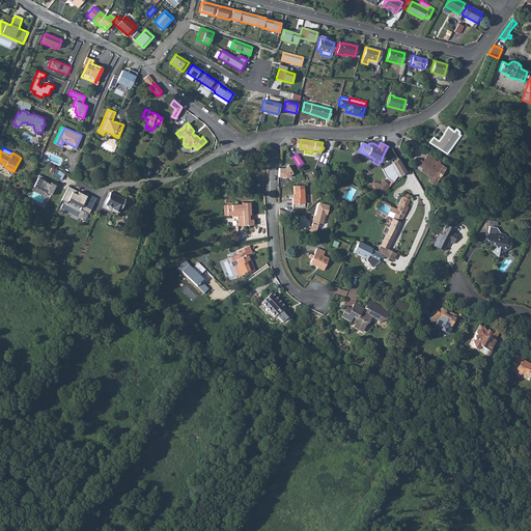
[(420,160),(417,164),(423,168),(434,175),(431,177),(429,180),(435,185),(446,168),(434,159),(435,158),(428,154),(423,161),(420,160)]
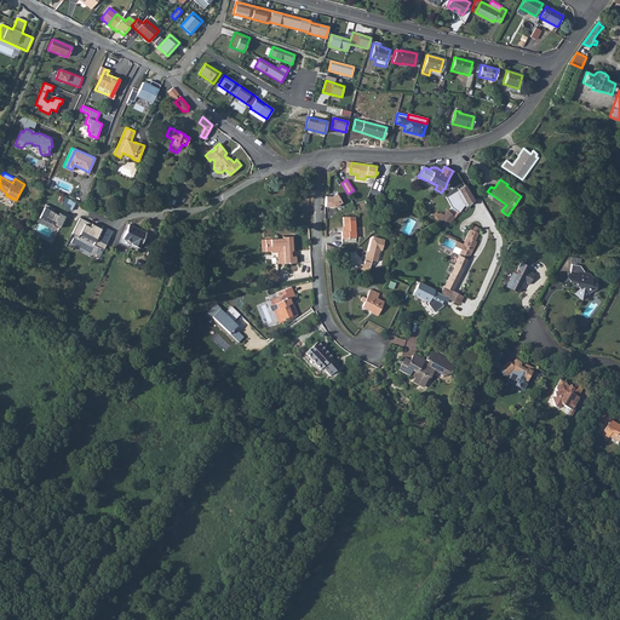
[(458,212),(454,217),(455,218),(460,211),(464,207),(465,206),(468,207),(474,200),(465,185),(459,189),(466,202),(464,205),(461,204),(455,210),(458,212)]
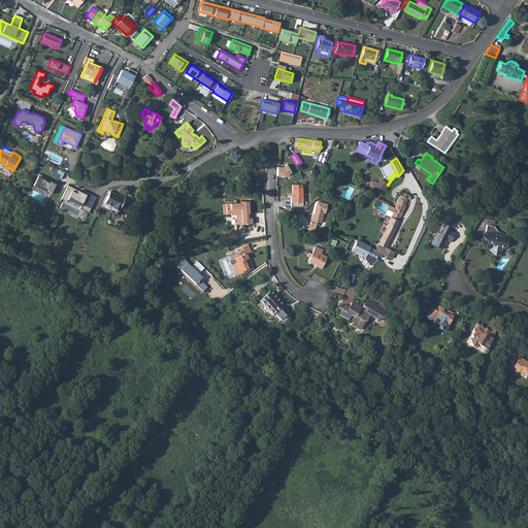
[(283,167),(277,167),(277,176),(285,176),(292,172),(288,165),(283,167)]
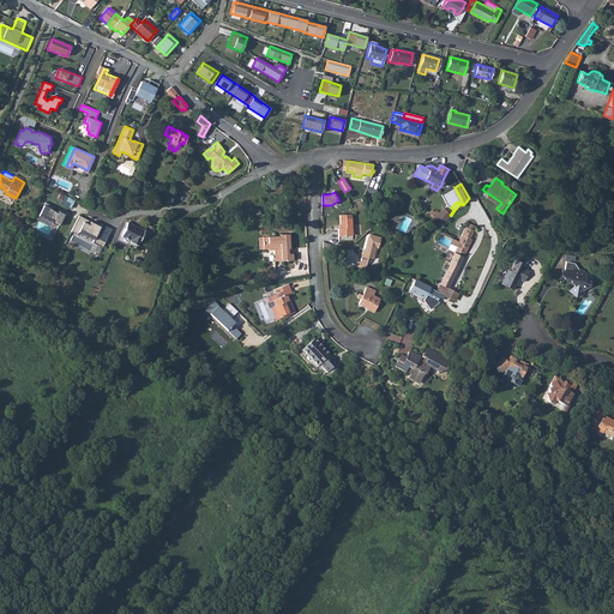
[(71,209),(76,199),(65,194),(60,203),(71,209)]
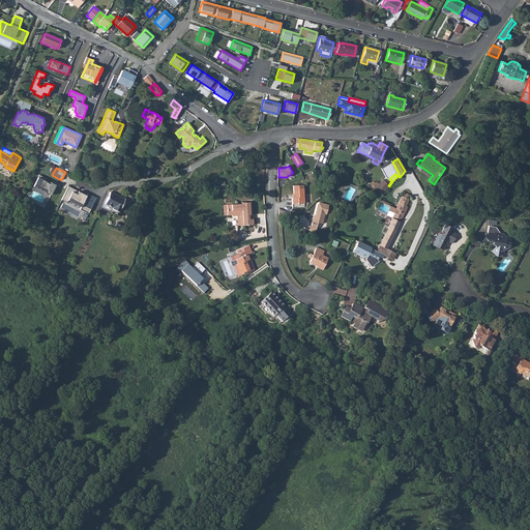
[(422,168),(420,170),(431,177),(433,175),(422,168)]
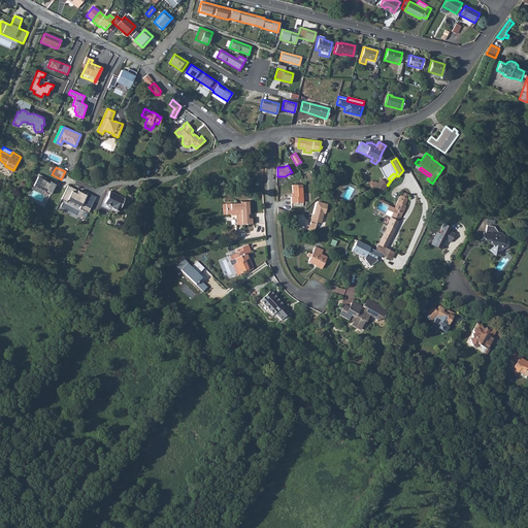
[(47,177),(39,173),(34,184),(46,190),(45,191),(51,194),(55,187),(56,188),(58,185),(51,180),(51,183),(46,180),(47,177)]
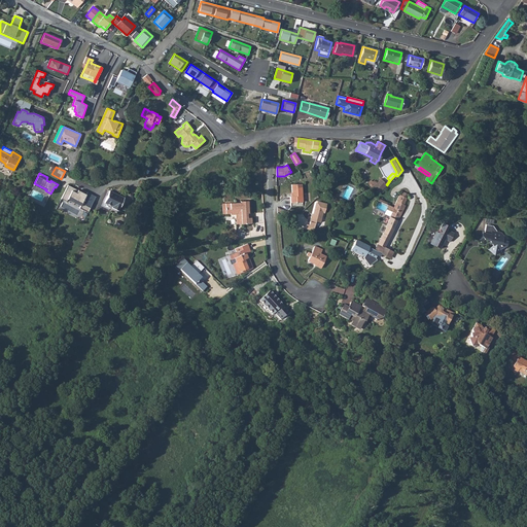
[(375,185),(374,186),(380,192),(387,185),(386,184),(381,179),(375,185)]
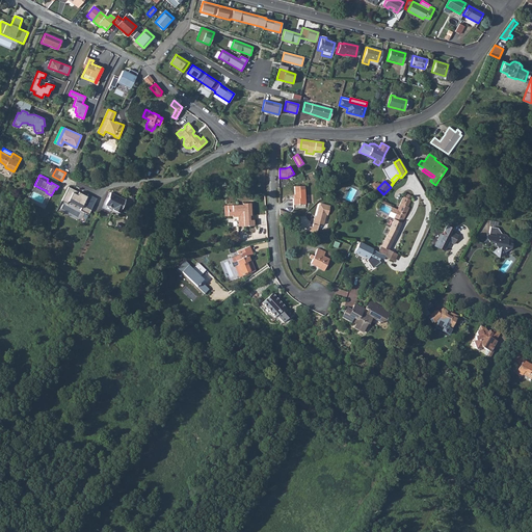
[(294,198),(292,198),(293,205),(304,204),(304,186),(294,186),(294,198)]
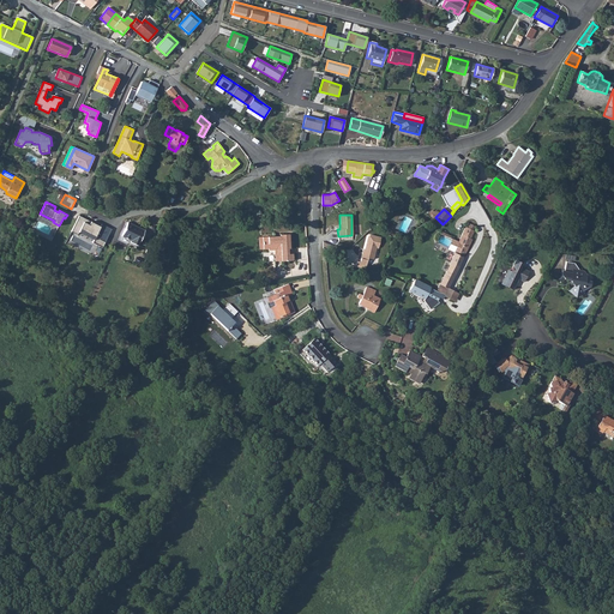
[(102,247),(112,229),(102,224),(101,227),(79,216),(71,232),(77,235),(79,230),(94,239),(92,242),(102,247)]
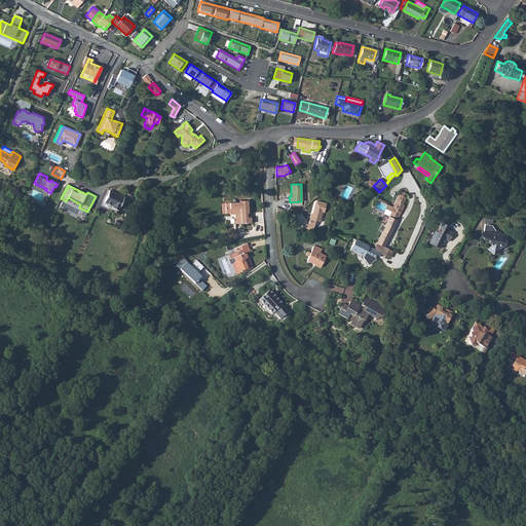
[(110,190),(105,201),(113,205),(112,207),(118,211),(124,198),(116,194),(116,193),(110,190)]
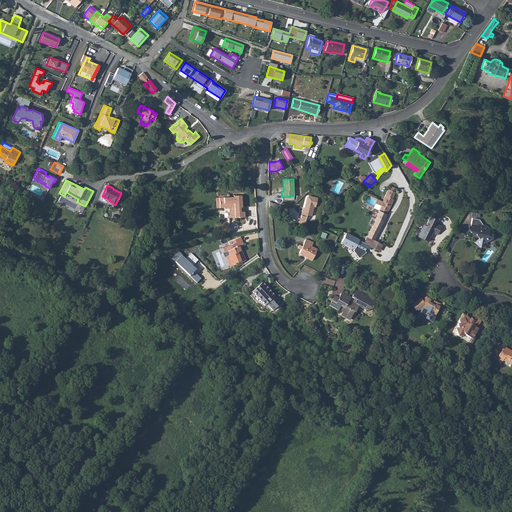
[(376,220),(365,242),(371,245),(382,223),(386,215),(387,215),(394,200),(393,199),(395,192),(396,189),(391,186),(390,190),(388,189),(383,201),(382,205),(379,212),(376,219),(376,220)]
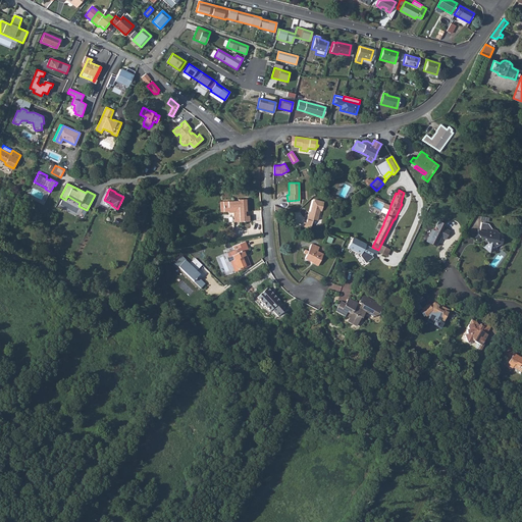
[(373,202),(389,209),(390,205),(383,202),(383,201),(375,197),(373,202)]
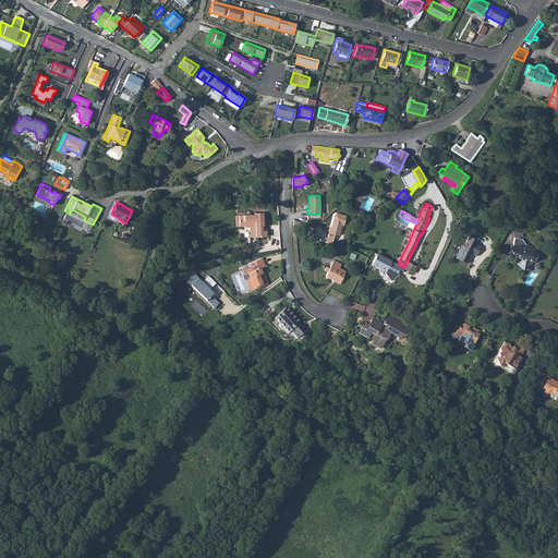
[(255,215),(239,216),(240,227),(244,227),(244,228),(250,228),(251,238),(267,237),(266,231),(262,231),(262,227),(264,226),(263,213),(255,214),(255,215)]
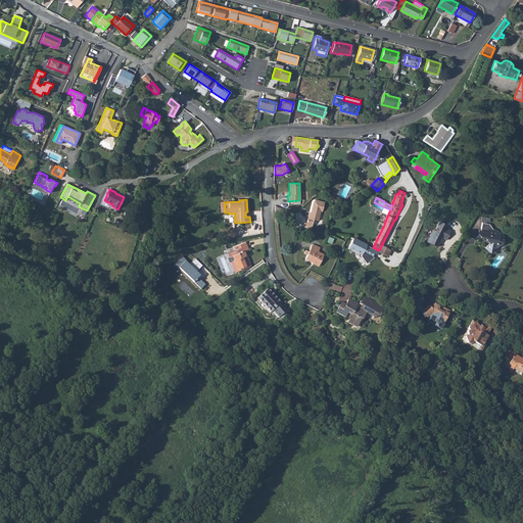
[(325,202),(315,199),(311,212),(308,212),(307,223),(304,222),(302,228),(313,230),(315,221),(319,221),(321,212),(323,212),(325,202)]
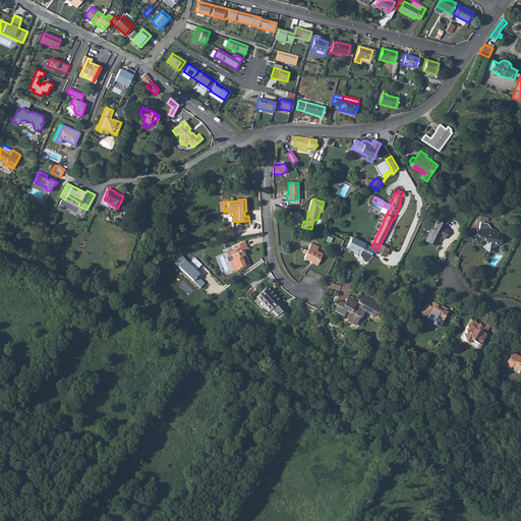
[(432,228),(427,240),(437,245),(441,236),(446,238),(450,229),(444,226),(445,223),(440,220),(435,229),(432,228)]
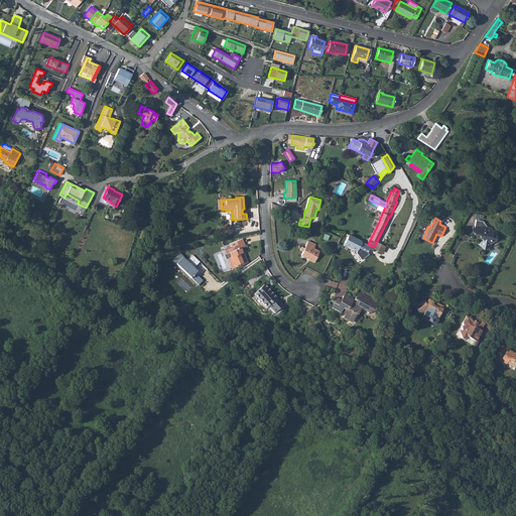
[(475,231),(470,234),(473,237),(477,234),(482,235),(486,240),(481,243),(483,246),(486,249),(492,245),(491,244),(496,241),(497,242),(498,237),(495,237),(494,234),(495,232),(493,229),(490,230),(485,222),(478,220),(476,229),(475,229),(475,231)]
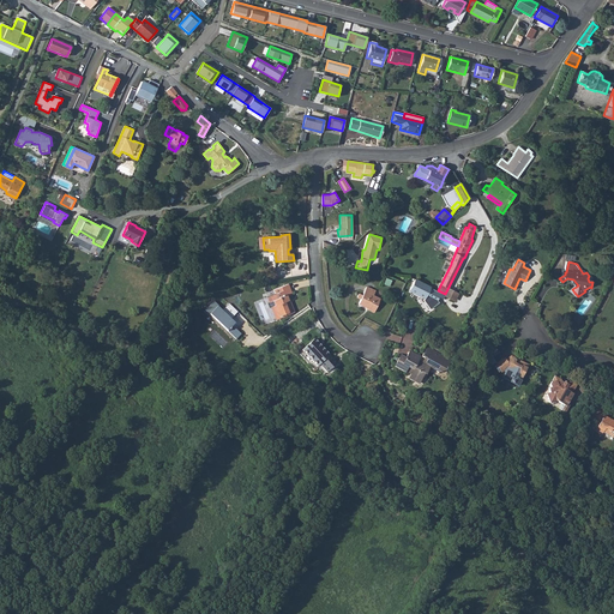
[(414,282),(409,290),(423,298),(425,299),(431,287),(415,280),(414,282)]
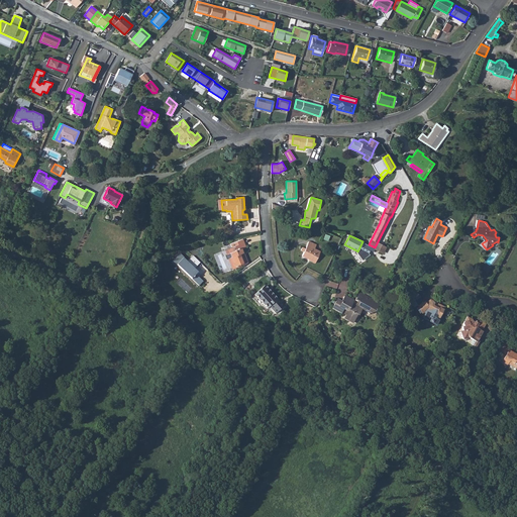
[(226,257),(224,257),(230,271),(236,269),(235,267),(241,265),(242,266),(247,264),(242,249),(246,248),(243,239),(230,244),(232,247),(225,250),(227,254),(225,255),(226,257)]
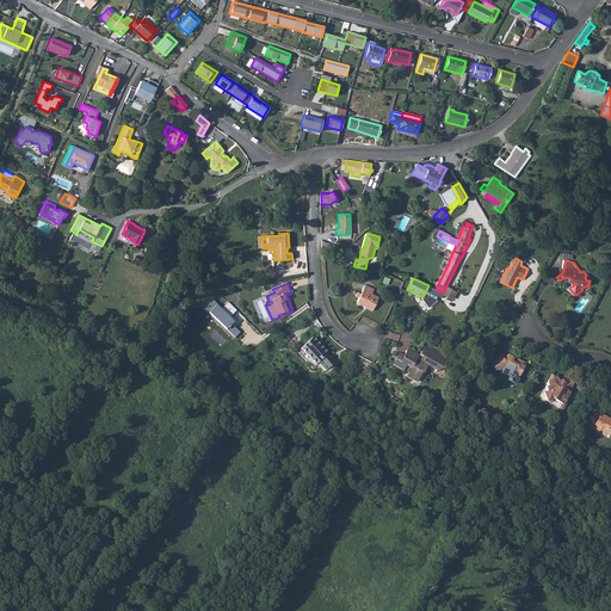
[(357,292),(356,296),(359,297),(357,302),(366,307),(366,308),(372,312),(378,297),(371,294),(374,289),(365,285),(360,294),(357,292)]
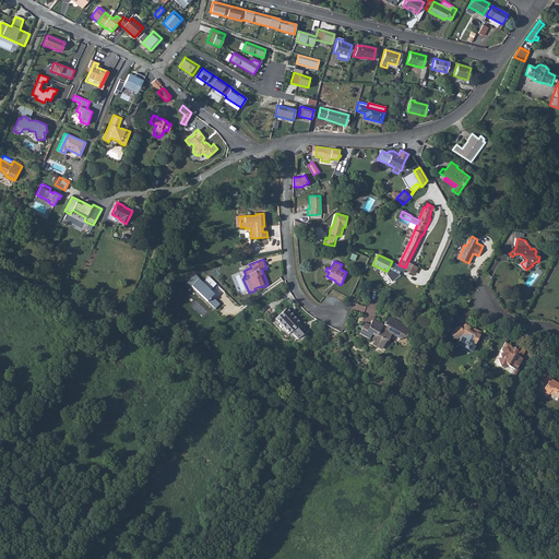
[(372,264),(369,271),(382,277),(385,271),(372,264)]
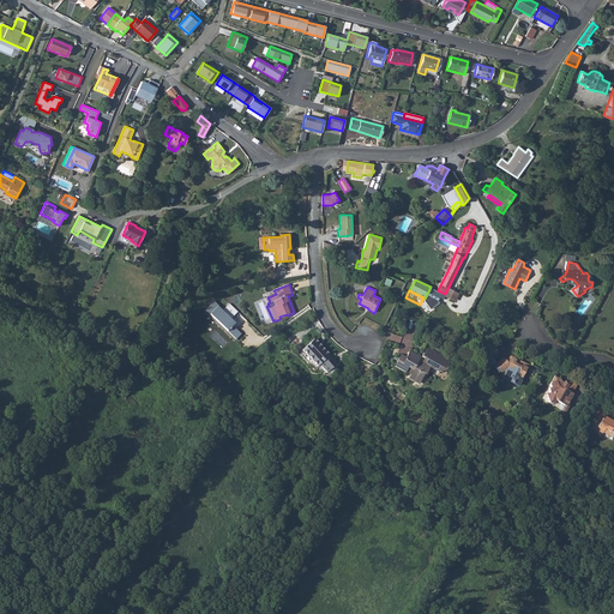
[(214,301),(204,312),(235,342),(241,335),(233,326),(236,324),(232,319),(238,313),(229,304),(222,311),(214,301)]
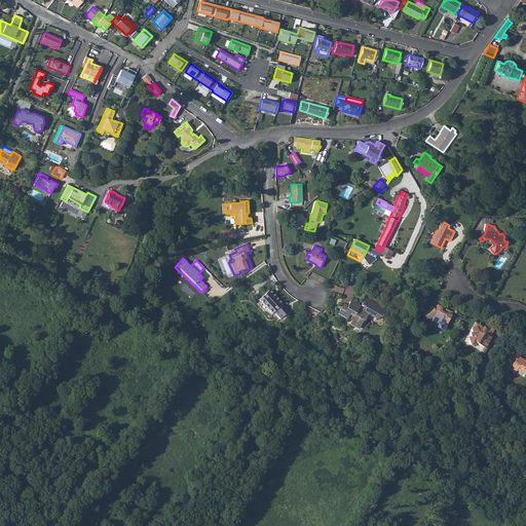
[(343,293),(351,297),(354,290),(346,286),(343,293)]
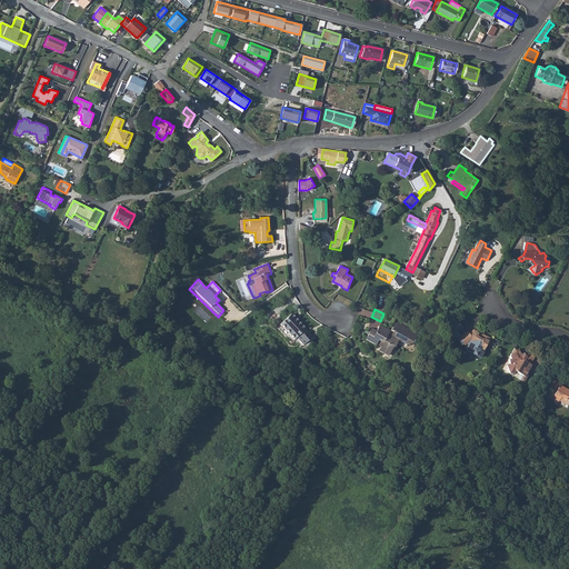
[(291,313),(280,325),(277,327),(291,342),(295,339),(296,338),(303,346),(312,337),(291,313)]
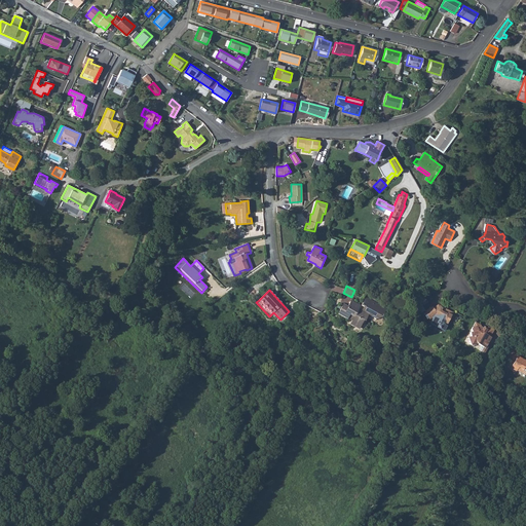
[(342,304),(337,313),(346,318),(347,317),(351,320),(349,324),(358,329),(363,322),(364,322),(368,313),(371,315),(371,316),(375,320),(381,317),(386,308),(366,297),(361,305),(363,307),(361,310),(359,308),(360,306),(350,301),(346,307),(342,304)]
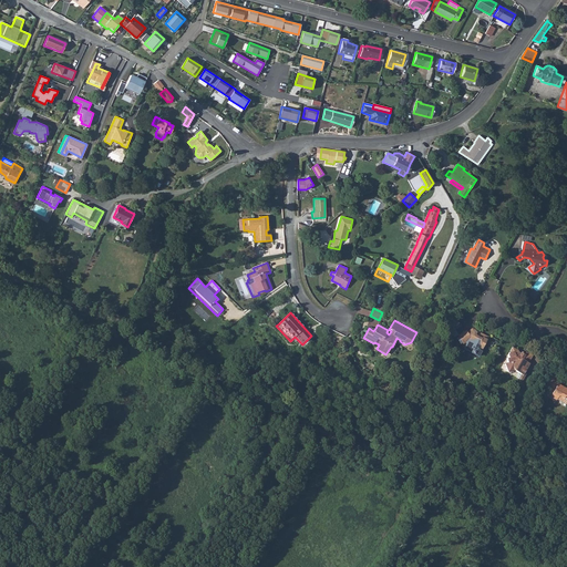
[(459,320),(451,325),(455,330),(462,326),(459,320)]
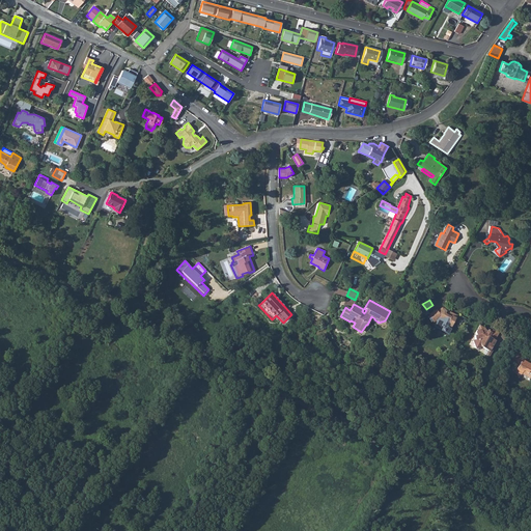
[(436,327),(449,333),(452,328),(457,318),(456,317),(457,315),(449,311),(448,311),(445,310),(444,308),(439,311),(438,309),(429,315),(435,323),(437,322),(438,323),(436,327)]
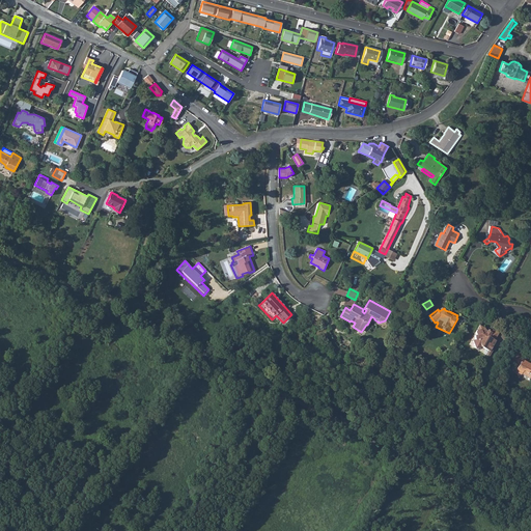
[(476,340),(474,340),(475,346),(478,347),(482,346),(487,350),(486,352),(486,355),(490,356),(493,351),(491,350),(496,341),(500,333),(494,330),(492,333),(486,330),(486,329),(481,325),(477,332),(477,335),(475,336),(476,340)]
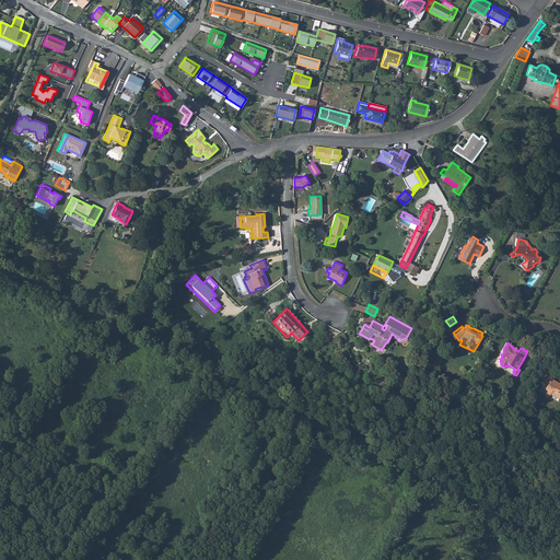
[(540,395),(547,398),(548,396),(558,401),(559,397),(559,388),(553,385),(552,386),(547,384),(550,378),(541,374),(535,388),(541,392),(540,395)]
